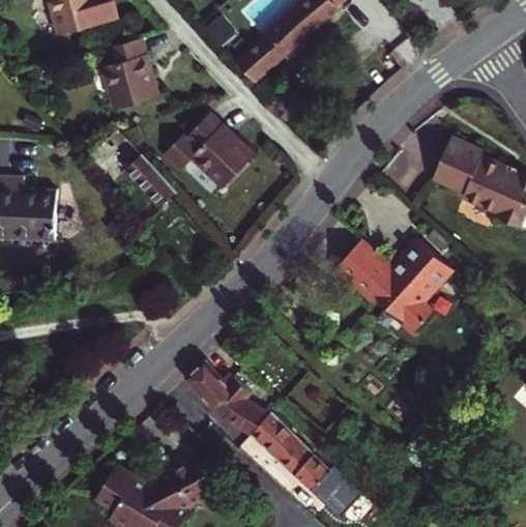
[(46,0),(57,35),(81,28),(116,18),(111,0),(46,0)]
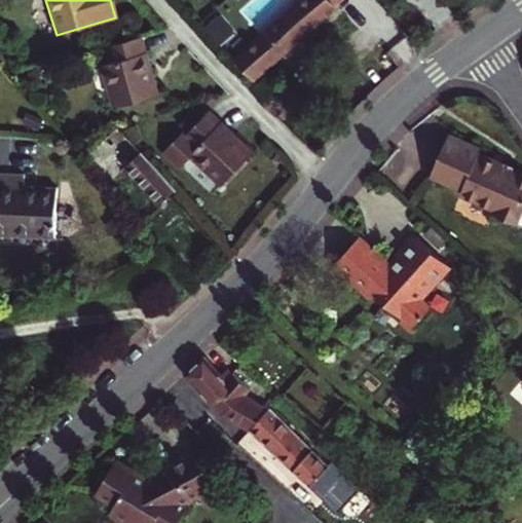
[(302,0),(233,64),(251,83),(334,9),(334,7),(340,0),(302,0)]
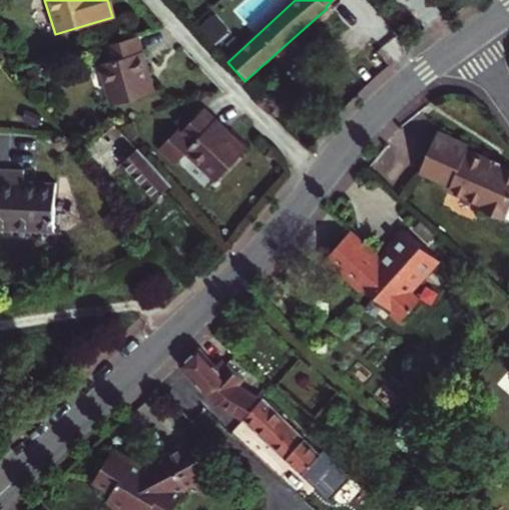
[(135,37),(102,46),(107,62),(98,65),(109,104),(151,93),(135,37)]
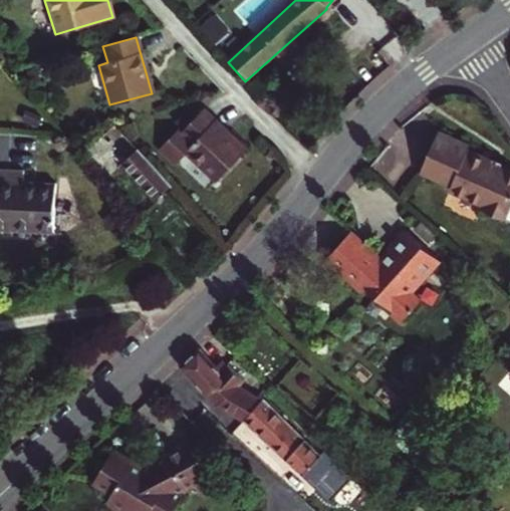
[(185,154),(214,182),(244,152),(202,110),(180,132),(177,129),(161,146),(177,162),(185,154)]
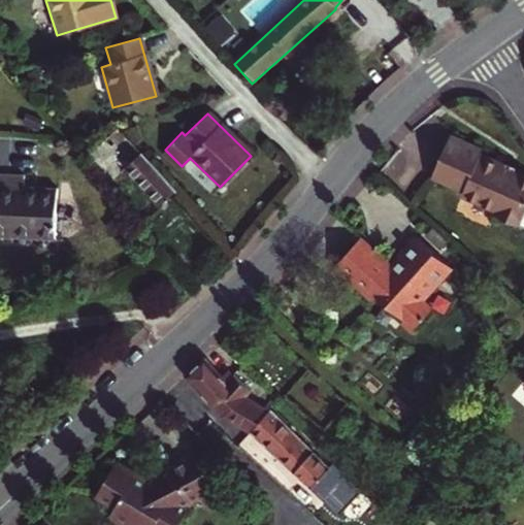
[(86,166),(97,179),(106,172),(101,166),(112,157),(158,206),(172,193),(115,131),(86,157),(91,163),(86,166)]
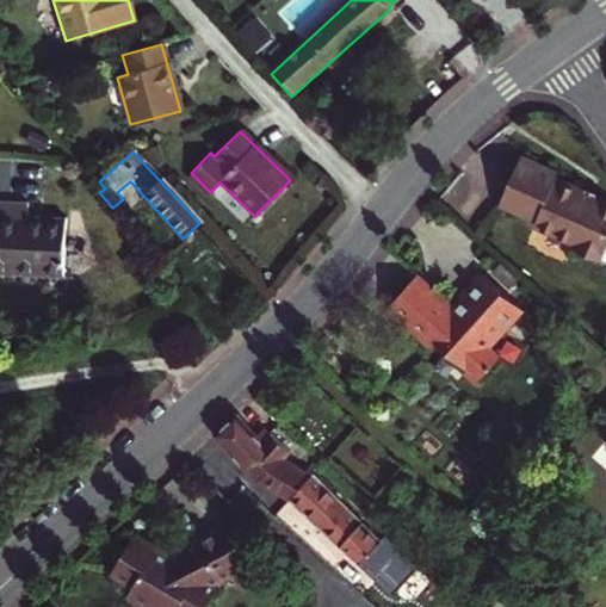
[(557,251),(599,271),(605,255),(605,243),(599,241),(605,224),(605,208),(545,180),(548,174),(509,156),(488,202),(525,220),(521,225),(561,245),(557,251)]
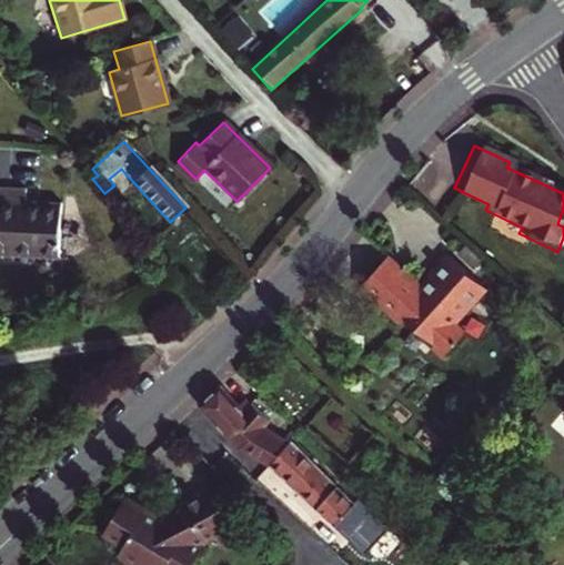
[(0,254),(56,259),(59,208),(23,205),(24,192),(0,191),(0,254)]
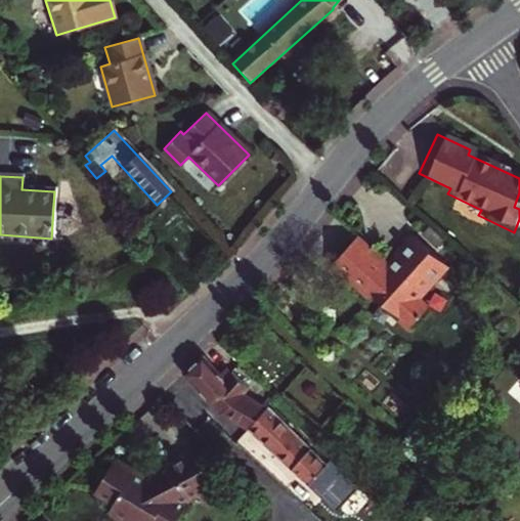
[(367,289),(394,314),(403,322),(422,304),(412,294),(422,281),(424,285),(443,263),(407,229),(388,249),(391,252),(383,259),(380,256),(353,230),(331,254),(343,265),(337,271),(362,295),(367,289)]
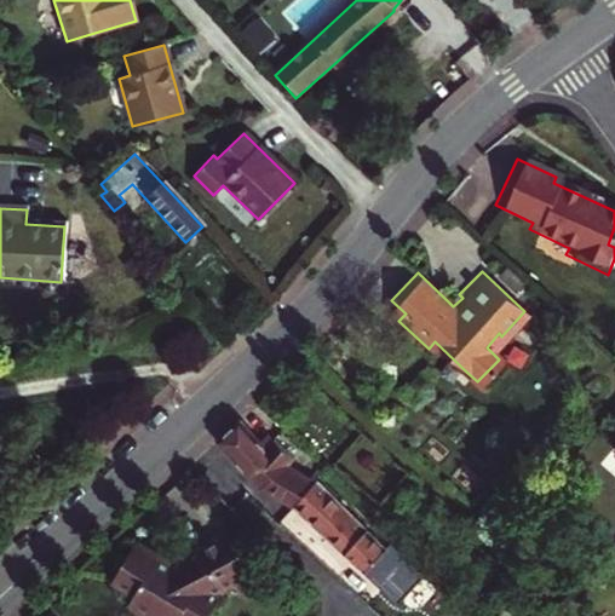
[(459,294),(449,303),(453,306),(463,298),(459,294)]
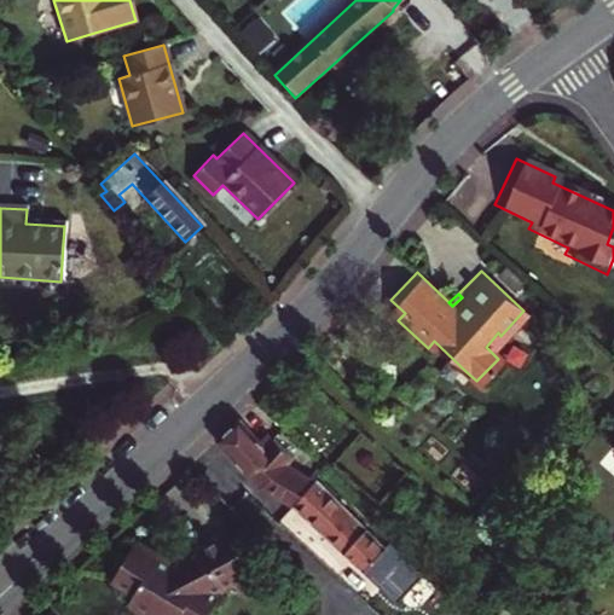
[(405,313),(391,300),(384,307),(398,320),(405,313)]
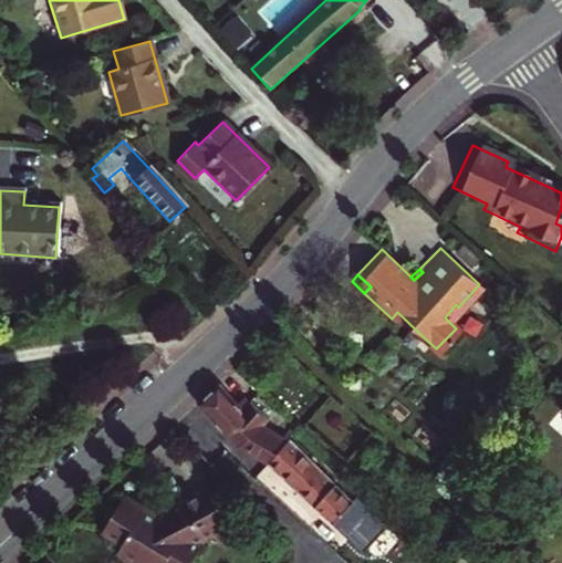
[(433,353),(436,348),(426,340),(422,343),(433,353)]
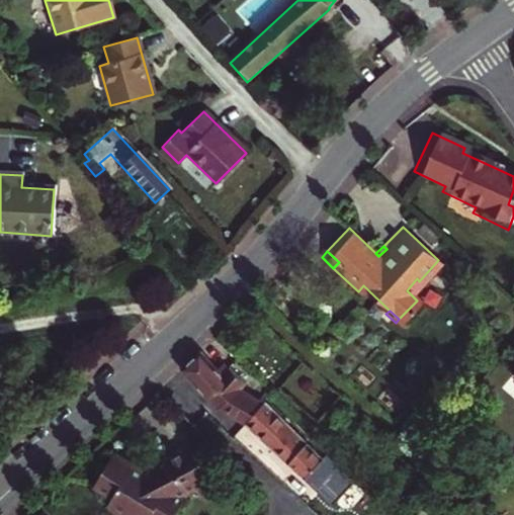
[(243,424),(260,406),(236,394),(222,379),(215,372),(198,354),(180,370),(219,411),(243,424)]
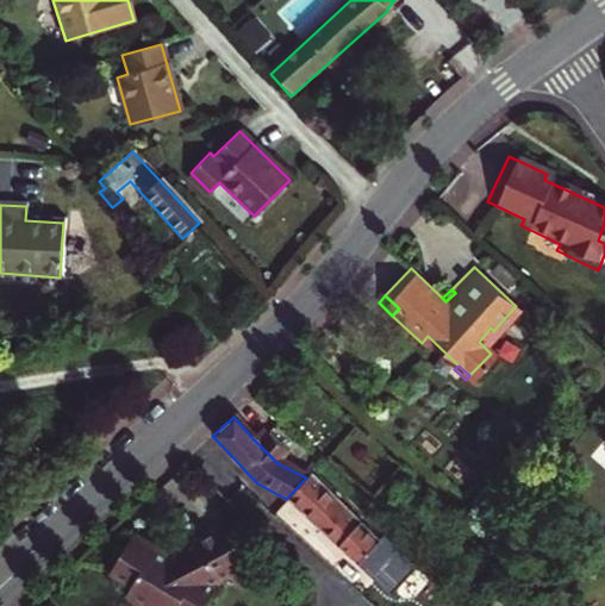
[(261,447),(278,463),(286,456),(263,430),(253,438),(261,447)]
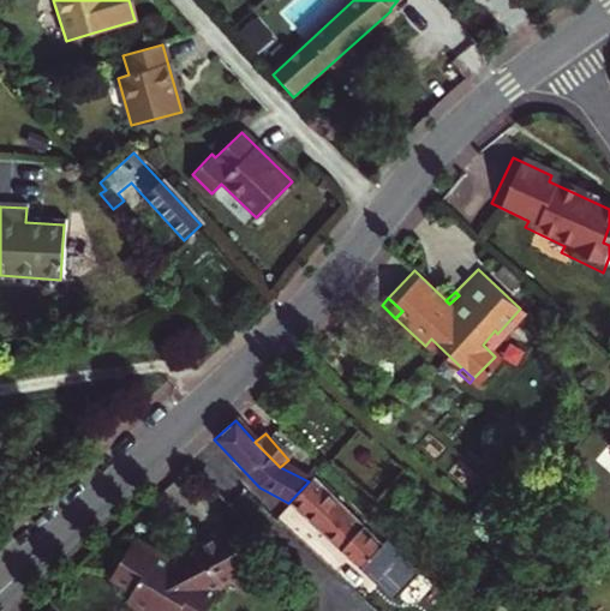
[(327,539),(350,516),(311,479),(309,481),(288,503),(300,514),(321,533),(327,539)]
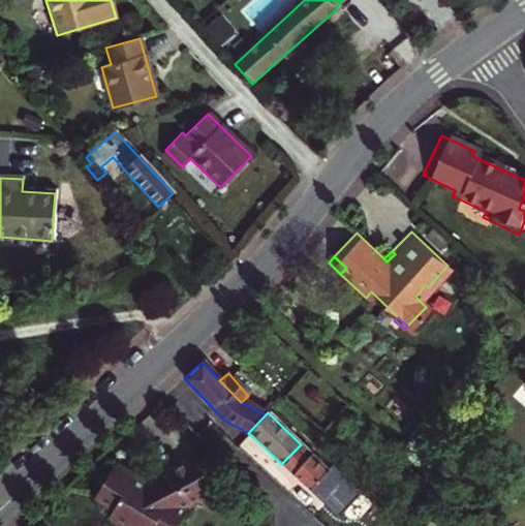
[(276,459),(258,442),(245,457),(269,478),(275,471),(270,465),(276,459)]
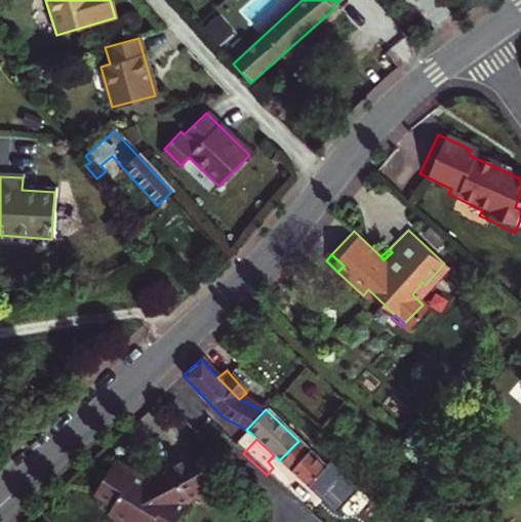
[(298,441),(279,460),(334,514),(343,506),(319,483),(329,471),(298,441)]
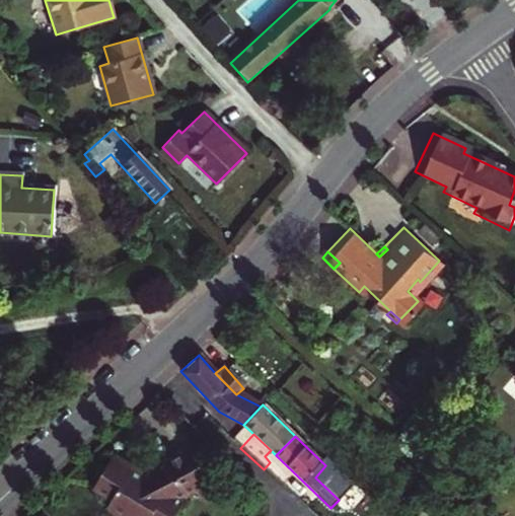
[(132,470),(133,467),(115,455),(93,489),(112,501),(107,507),(111,509),(108,511),(116,515),(174,515),(186,501),(184,498),(196,492),(201,499),(213,493),(190,448),(157,465),(158,468),(142,476),(132,470)]
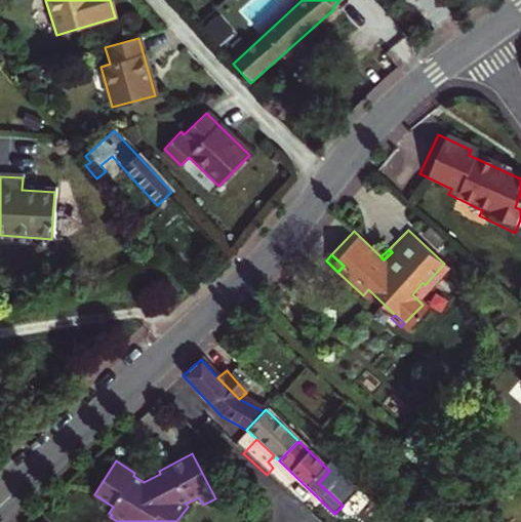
[(358,489),(333,468),(329,471),(319,483),(343,506),(358,489)]
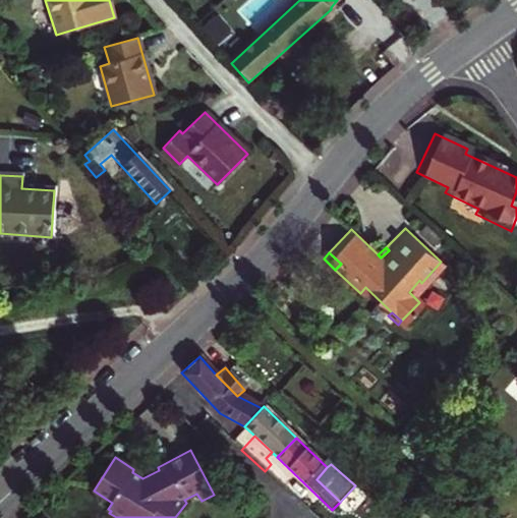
[(142,474),(133,469),(132,472),(142,478),(159,470),(158,467),(142,474)]
